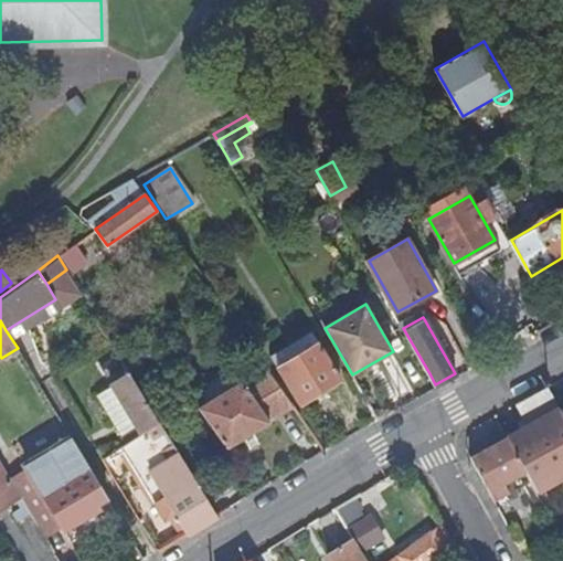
[(271,357),(278,369),(320,343),(312,331),(271,357)]
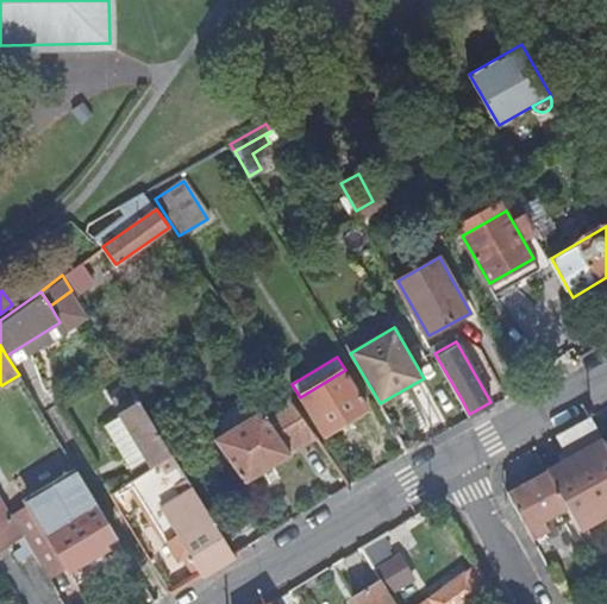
[(324,434),(368,408),(345,370),(300,397),(324,434)]
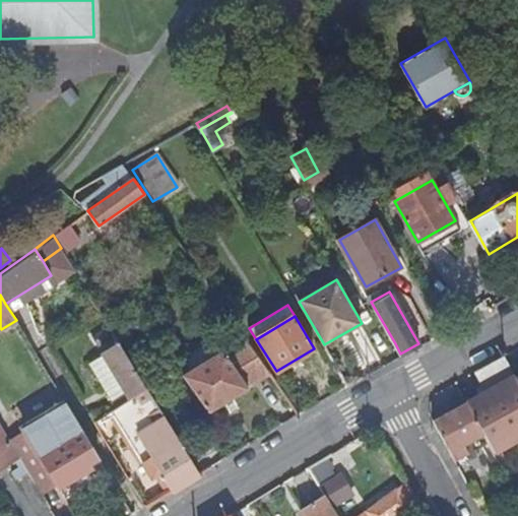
[(270,373),(245,337),(183,375),(209,412),(249,388),(248,387),(270,373)]
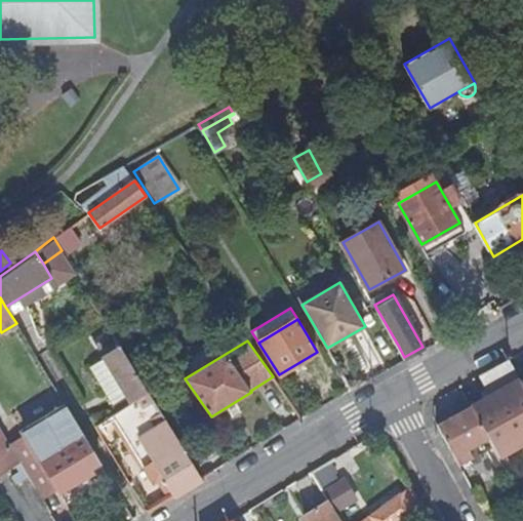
[(147,392),(119,345),(90,362),(107,390),(119,382),(128,397),(116,405),(114,407),(117,412),(147,392)]
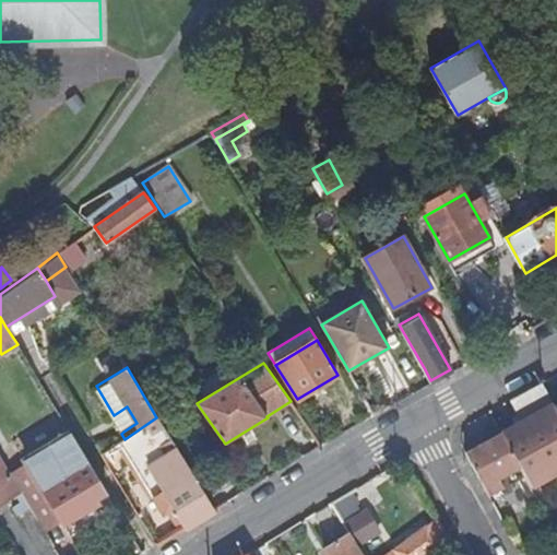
[(413,376),(418,387),(430,380),(425,369),(413,376)]
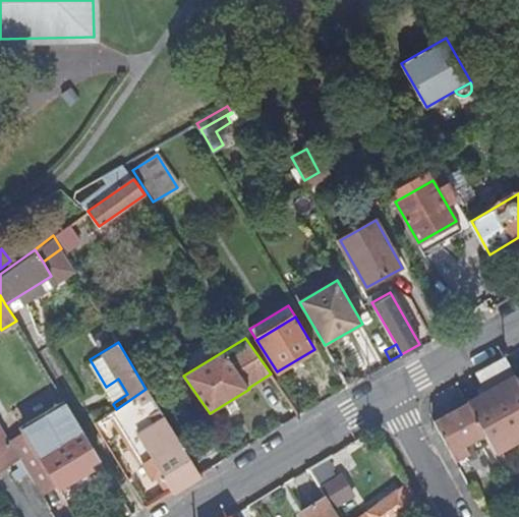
[(518,384),(504,356),(475,372),(486,392),(468,402),(485,435),(489,443),(494,450),(518,436),(518,384)]
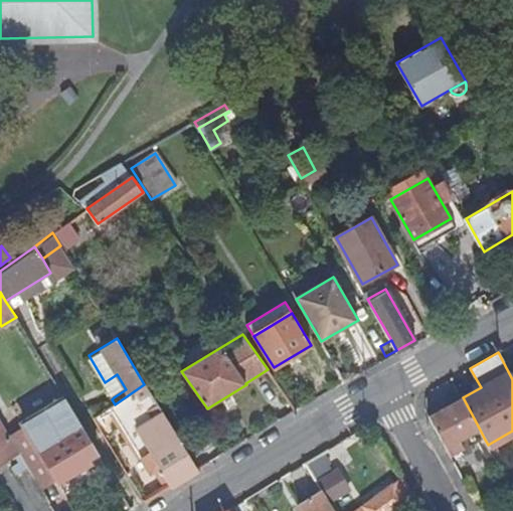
[(117,374),(105,382),(114,397),(126,389),(117,374)]
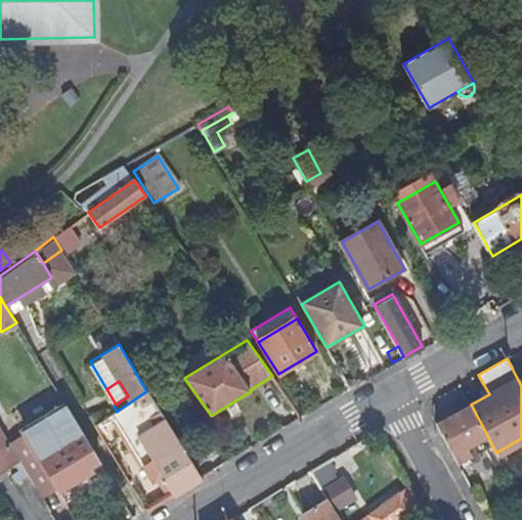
[(201,478),(146,391),(117,412),(113,415),(154,480),(162,476),(173,494),(201,478)]
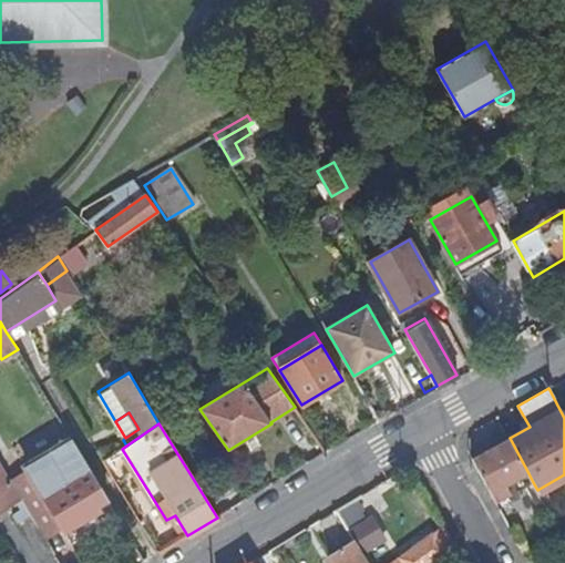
[(62,526),(64,532),(99,511),(96,507),(109,499),(71,438),(26,467),(28,471),(62,526)]
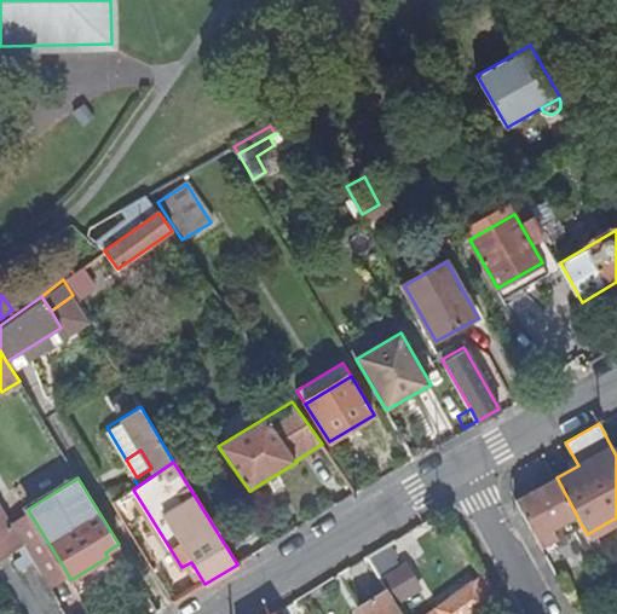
[(560,537),(582,526),(577,516),(557,478),(515,499),(548,557),(566,546),(560,537)]
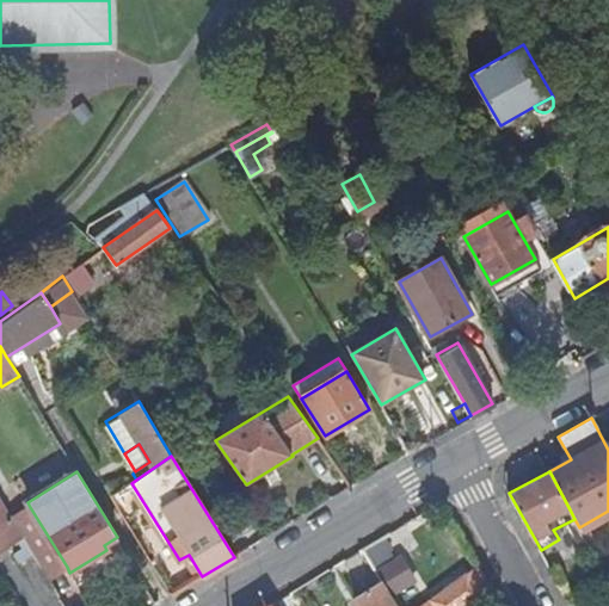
[(0,550),(23,537),(12,519),(0,499),(0,550)]
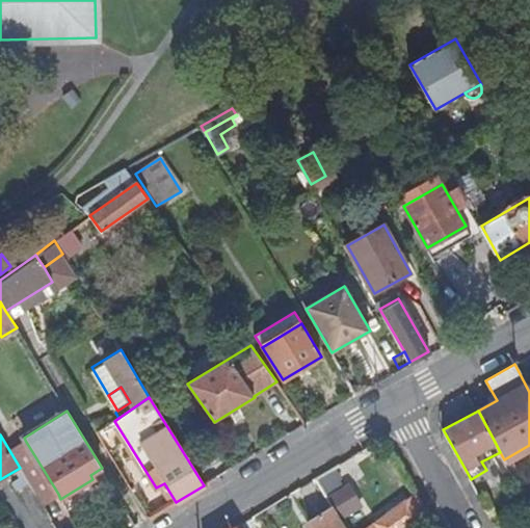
[(20,468),(42,504),(58,494),(26,442),(10,452),(20,468)]
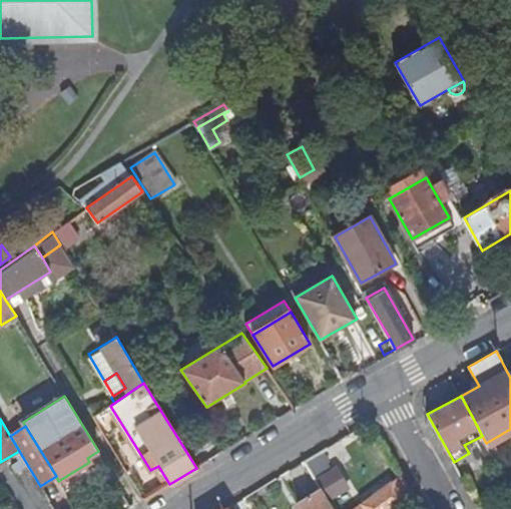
[(332,497),(351,485),(339,464),(320,475),(332,497)]
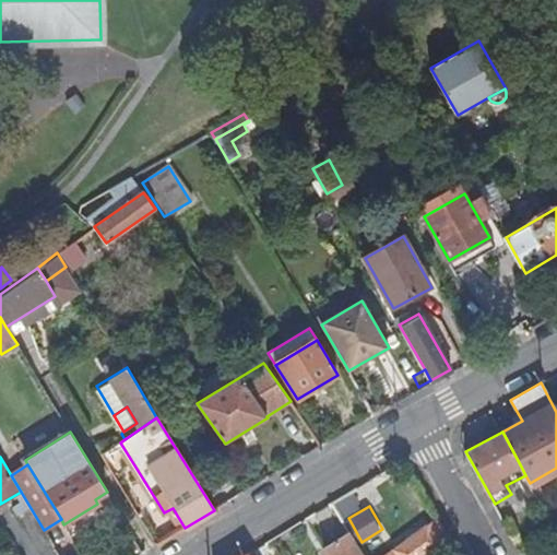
[(120,526),(126,522),(119,511),(114,515),(120,526)]
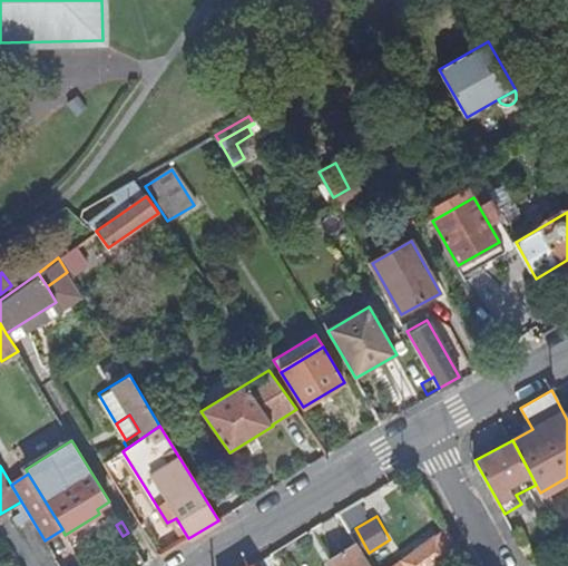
[(436,565),(460,548),(446,528),(394,565),(436,565)]
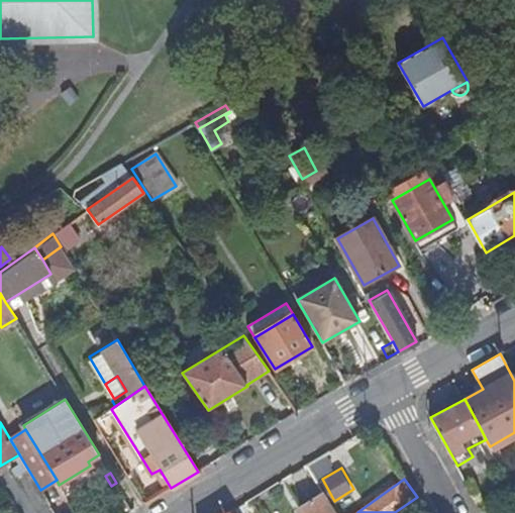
[(303,512),(338,512),(329,498),(326,492),(300,507),(303,512)]
